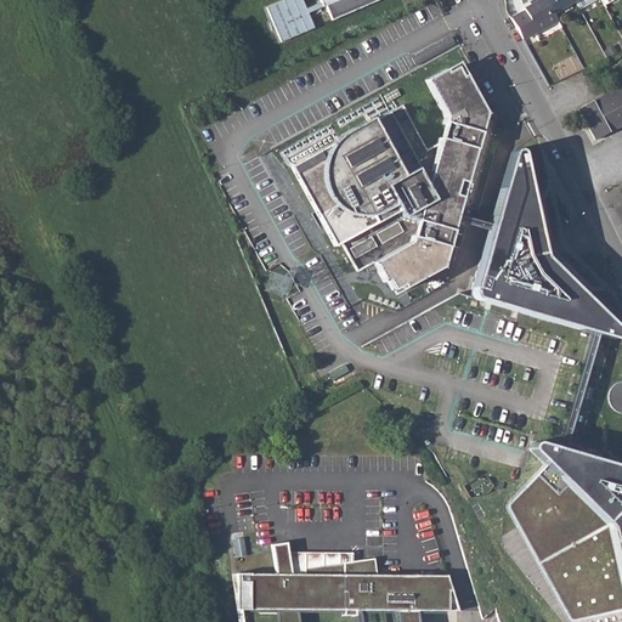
[(320,0),(321,1),(306,9),(303,0),(283,0),(266,7),(282,43),(315,28),(309,13),(327,6),(333,21),(379,0),(320,0)]
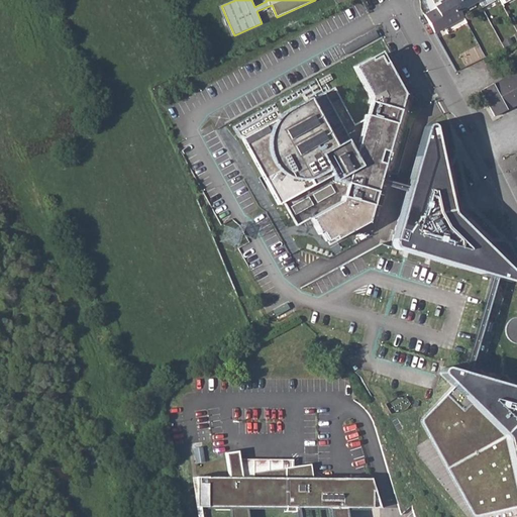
[(435,9),(424,15),(434,33),(462,17),(459,11),(452,0),(443,0),(441,1),(442,3),(434,8),(435,9)]
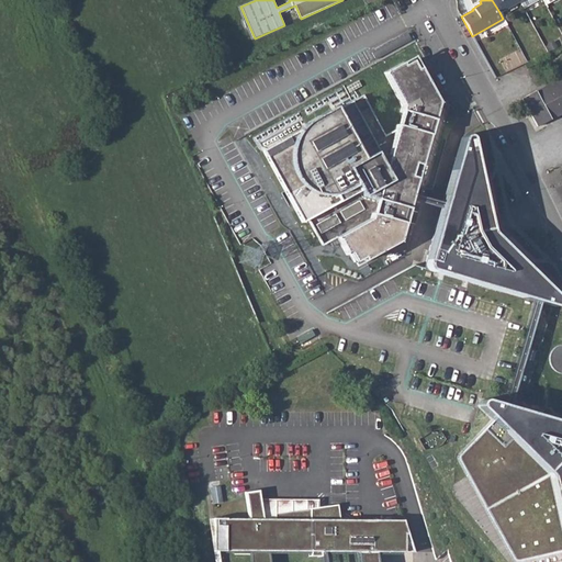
[(492,0),(499,12),(518,1),(517,0),(492,0)]
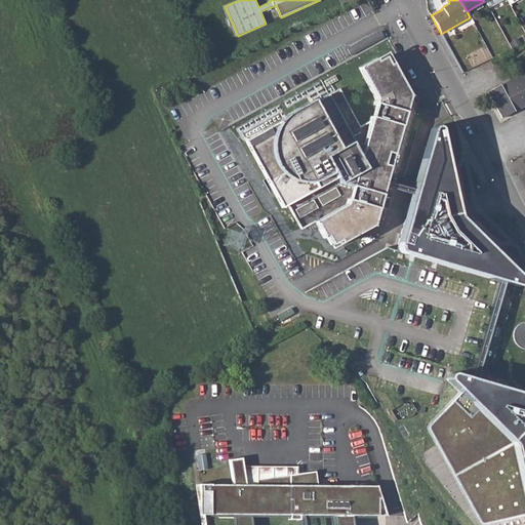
[(279,118),(243,138),(281,206),(286,203),(300,228),(314,220),(323,237),(326,236),(330,244),(338,239),(340,242),(372,224),(384,185),(386,178),(389,167),(392,168),(397,150),(394,149),(410,92),(393,59),(390,61),(386,52),(376,57),(375,54),(358,64),(376,95),(370,118),(360,123),(338,85),(314,98),(313,96),(287,110),(279,118)]
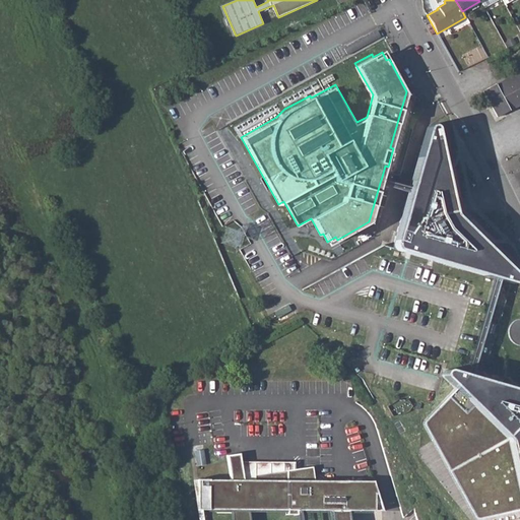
[(519,71),(482,91),(497,117),(519,104),(519,71)]
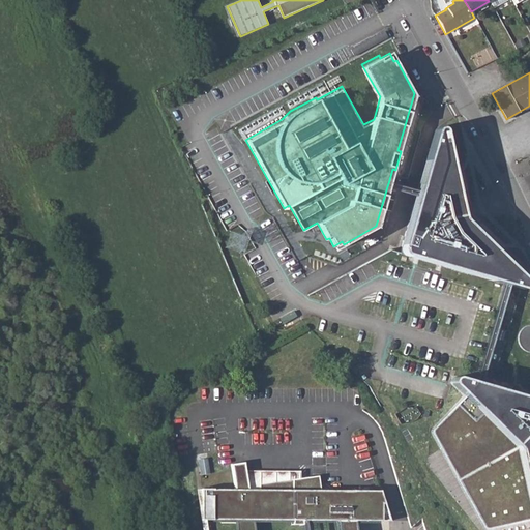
[(226,109),(218,112),(226,135),(236,130),(226,109)]
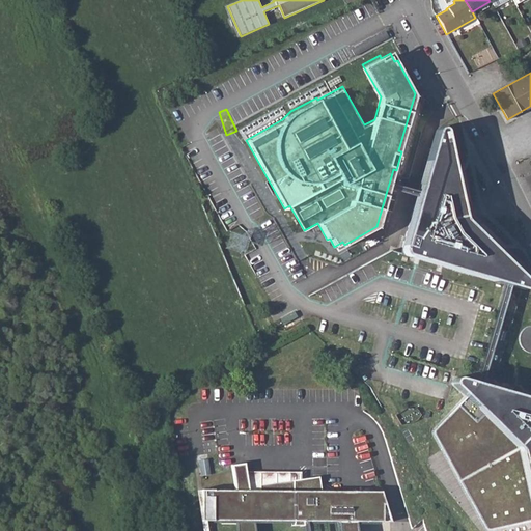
[(226,135),(219,112),(215,114),(225,136),(226,135)]
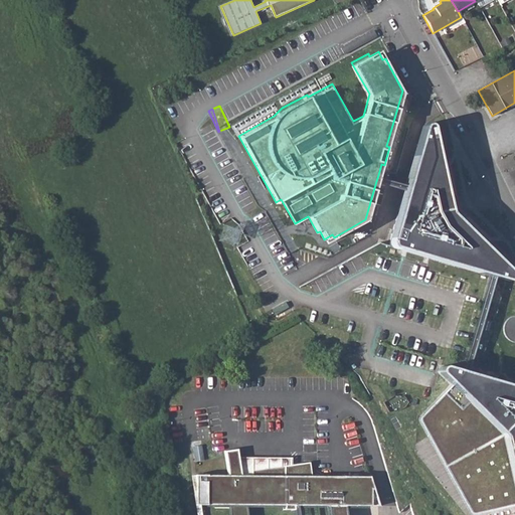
[(451,207),(433,124),(432,122),(428,121),(426,121),(423,123),(406,183),(404,189),(388,244),(491,275),(497,277),(512,280),(514,278),(514,273),(455,213),(456,212),(456,210),(456,209),(456,208),(455,208),(454,207),(451,207)]
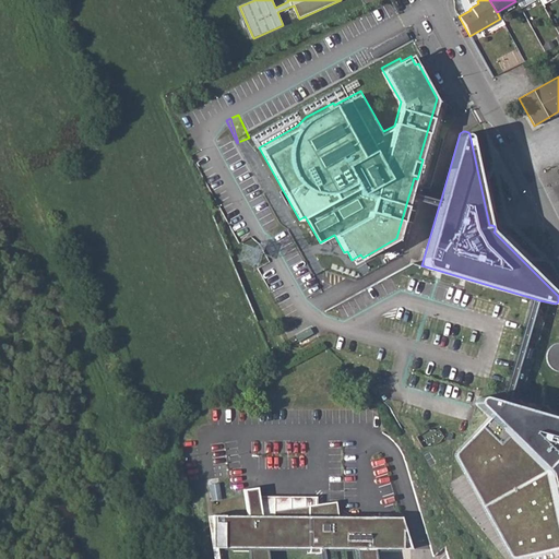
[(426,201),(439,205),(441,199),(428,195),(411,190),(408,197),(426,201)]
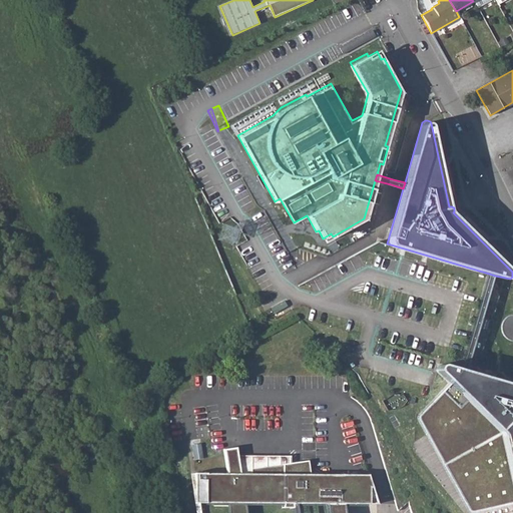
[(495,276),(489,274),(462,370),(467,371),(495,276)]
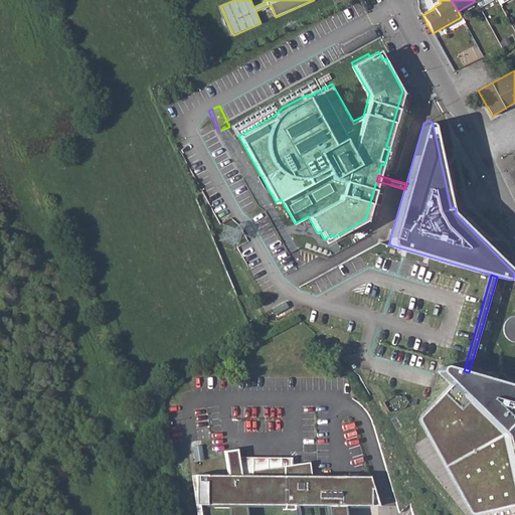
[(514,315),(514,316),(508,320),(506,324),(505,328),(506,333),(510,339),(514,341),(514,315)]
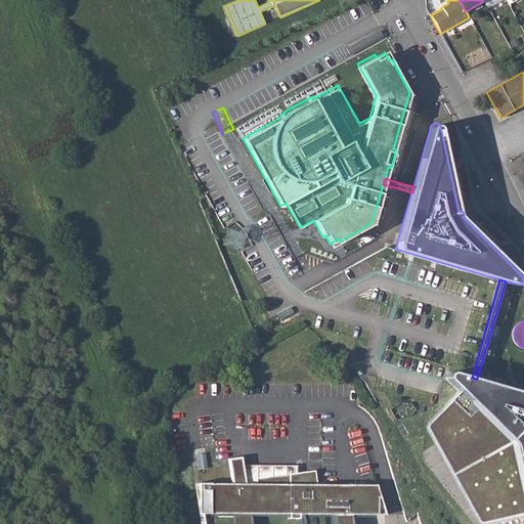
[(449,380),(461,391),(429,425),(428,428),(481,523),(480,523),(489,523),(523,516),(523,392),(477,379),(472,378),(453,373),(450,373),(449,375),(448,377),(449,380)]
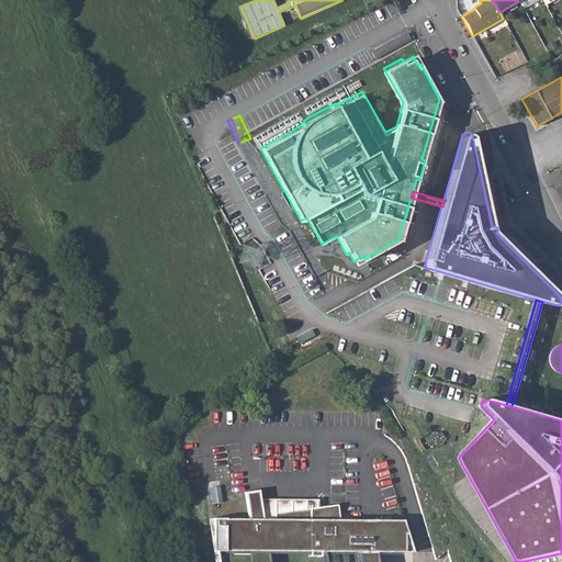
[(274,513),(274,518),(265,518),(261,490),(245,491),(249,518),(212,517),(212,549),(249,550),(250,561),(378,561),(377,551),(414,552),(404,519),(340,519),(338,504),(274,513)]
